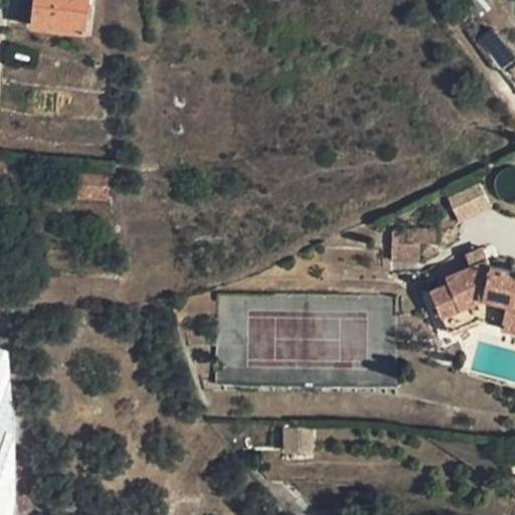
[(35,0),(33,26),(87,32),(90,0),(35,0)]
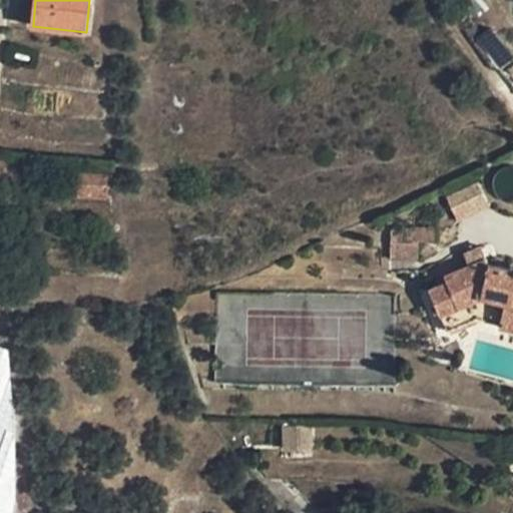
[(108,173),(72,172),(72,195),(107,196),(108,173)]
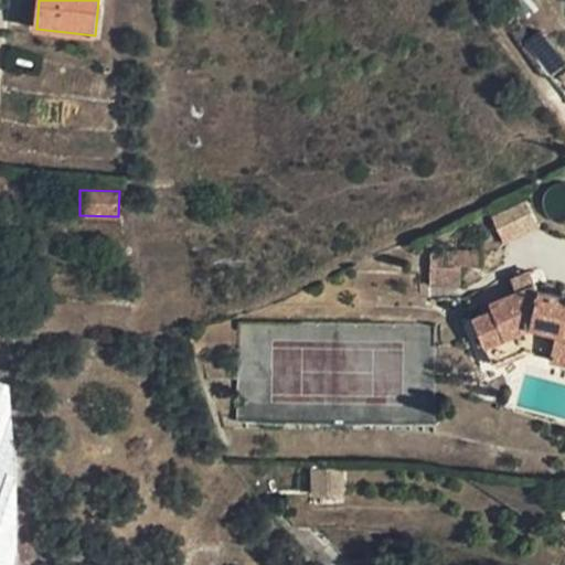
[(526,201),(492,217),(503,241),(502,241),(503,245),(541,226),(540,224),(537,224),(526,201)]
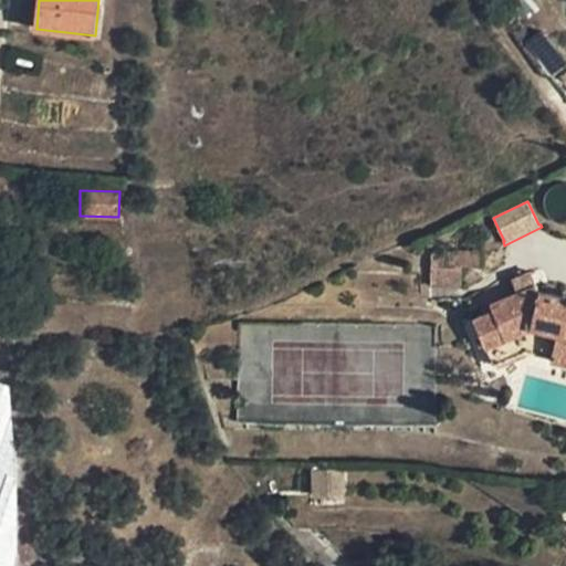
[(432,270),(461,268),(483,268),(485,253),(431,255),(432,270)]
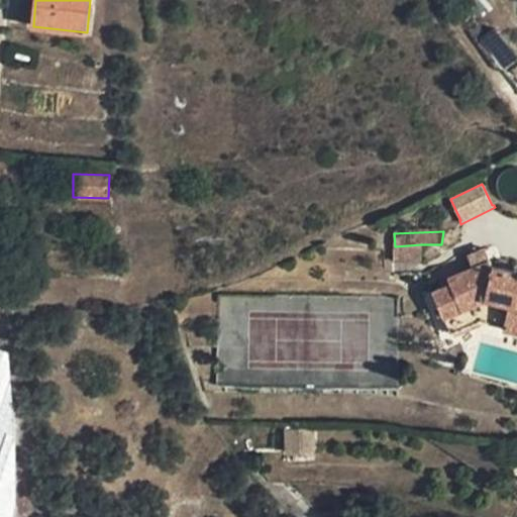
[(421,261),(421,244),(395,246),(395,262),(421,261)]
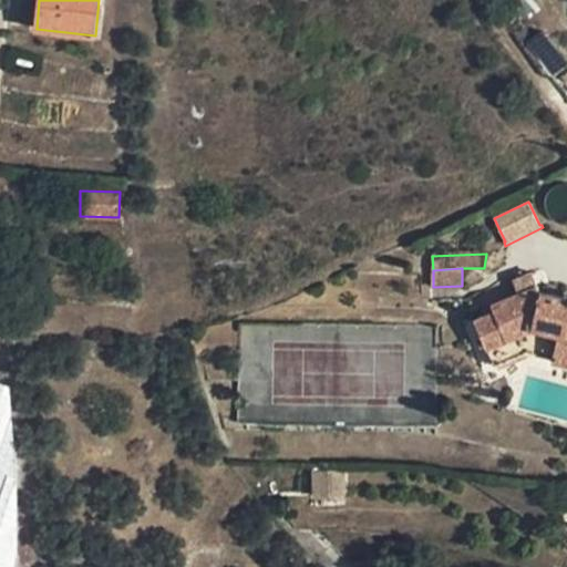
[(518,295),(537,287),(533,274),(514,281),(518,295)]
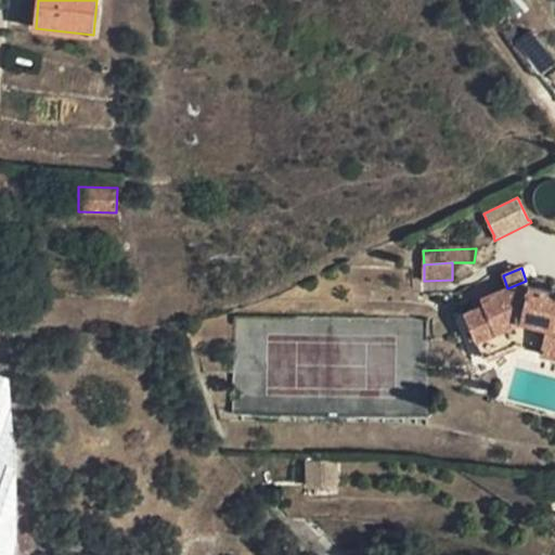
[(554,293),(529,287),(526,281),(507,288),(481,298),(479,293),(457,294),(465,311),(478,341),(485,359),(517,346),(541,352),(554,355),(554,293)]
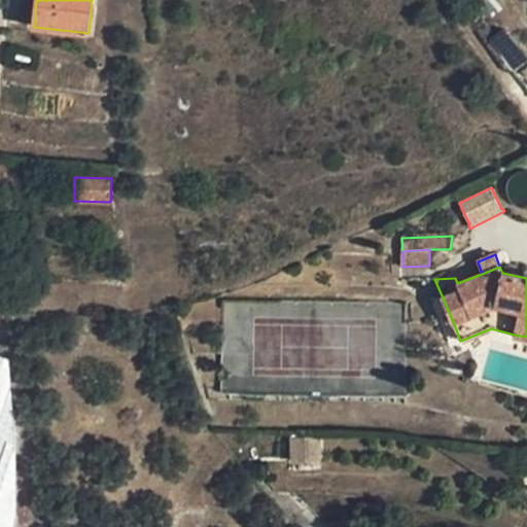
[(6,344),(1,339),(0,342),(0,355),(9,358),(6,344)]
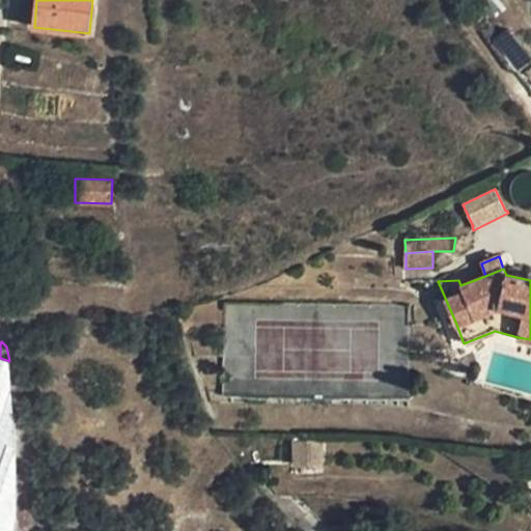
[(0,358),(0,420),(11,388),(9,361),(0,358)]
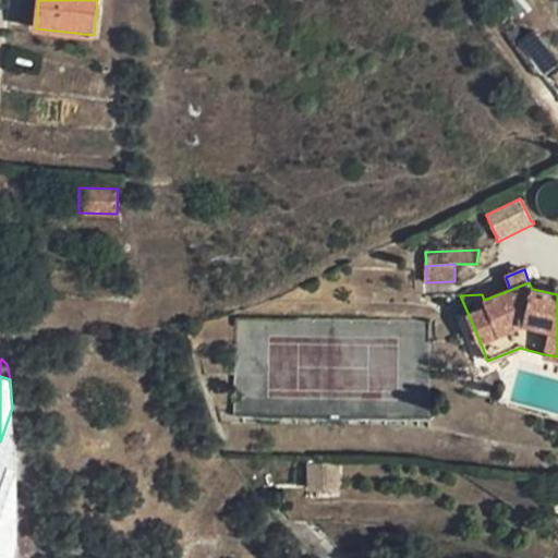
[(510,400),(512,391),(501,389),(498,401),(509,403),(510,400)]
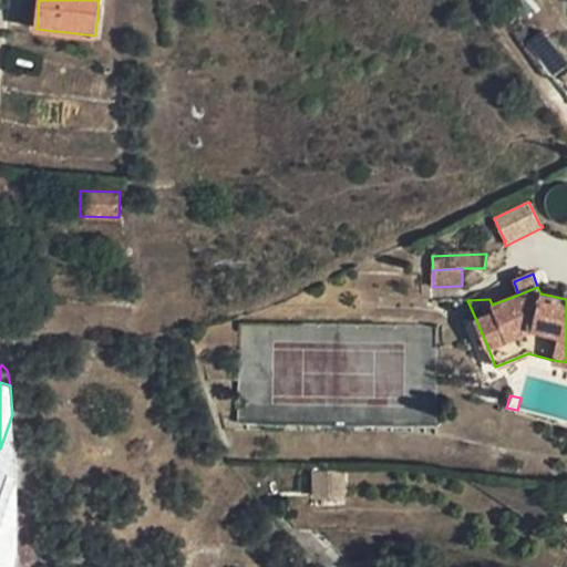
[(18,476),(12,414),(0,449),(0,566),(16,566),(18,558),(18,476)]
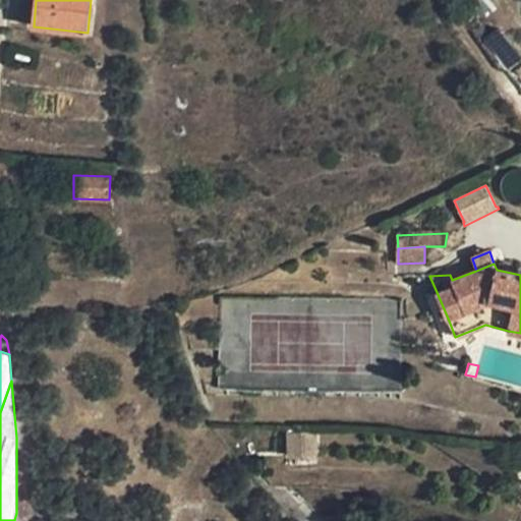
[(286,460),(316,460),(316,432),(286,432),(286,460)]
